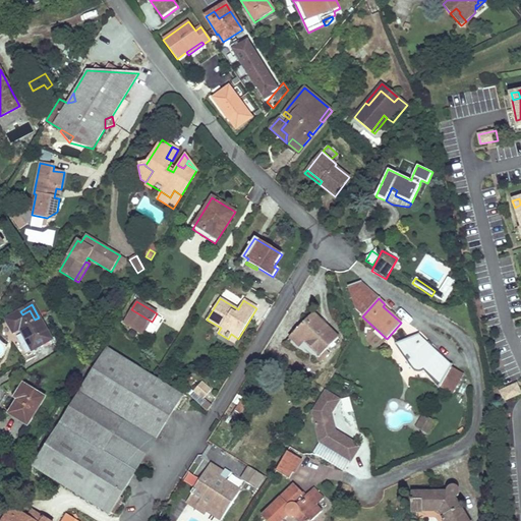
[(143,335),(152,322),(131,309),(123,323),(143,335)]
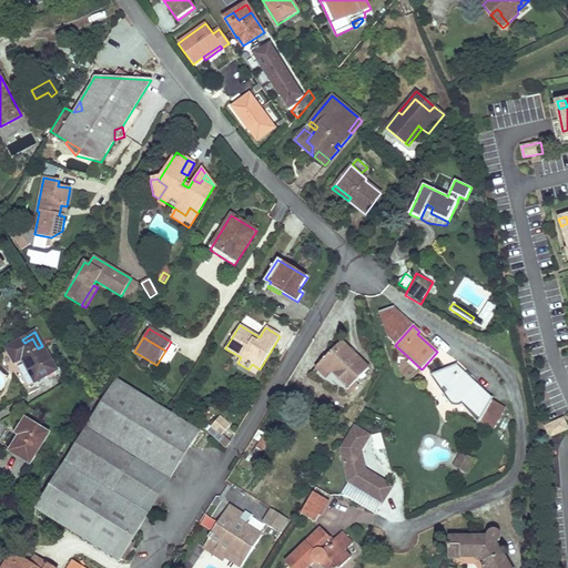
[(14,363),(21,359),(36,383),(57,371),(42,346),(38,348),(32,338),(24,343),(22,340),(6,348),(14,363)]
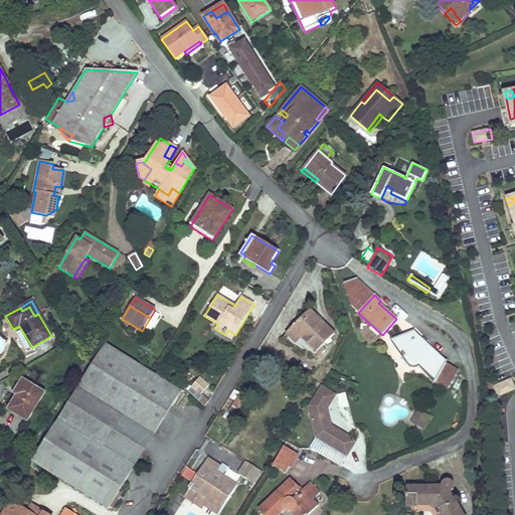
[(322,346),(334,334),(309,310),(285,334),(282,338),(299,348),(301,346),(313,355),(317,351),(321,355),(326,350),(322,346)]
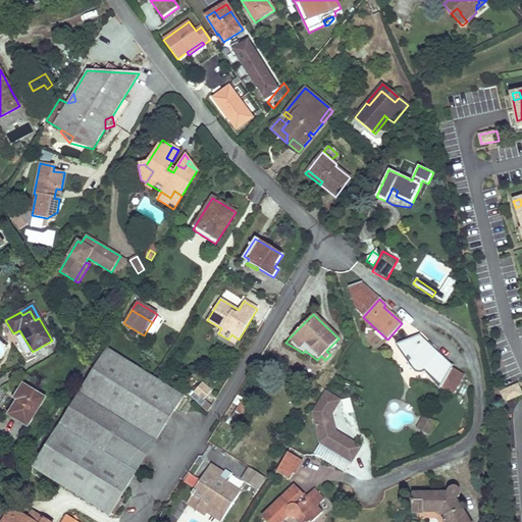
[(236,344),(239,340),(231,334),(228,340),(236,344)]
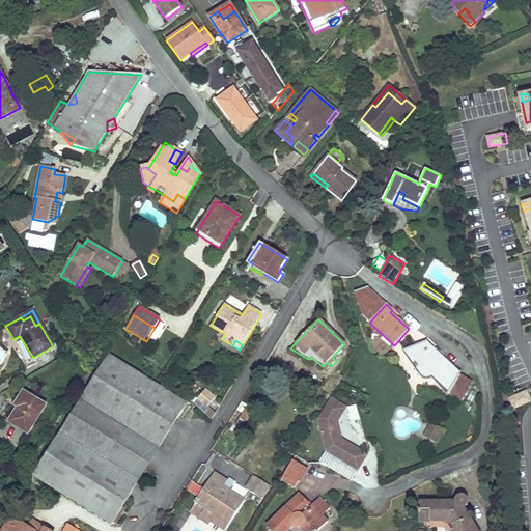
[(449,391),(448,393),(460,400),(471,383),(458,375),(459,373),(425,341),(404,350),(420,372),(421,373),(421,374),(422,374),(422,375),(423,375),(423,376),(424,376),(425,376),(425,378),(426,378),(427,378),(428,376),(429,376),(430,375),(431,374),(449,391)]
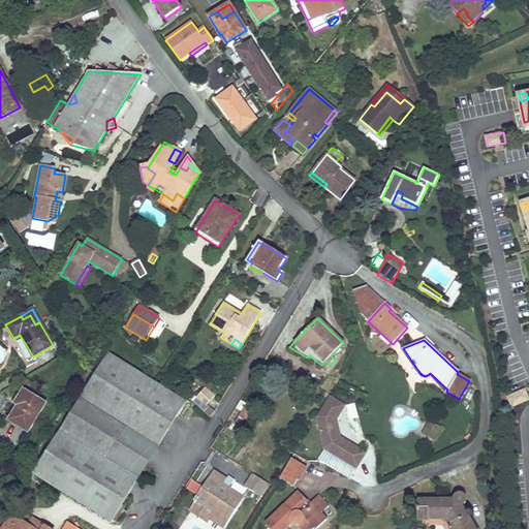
[(121,505),(186,401),(109,353),(33,474),(88,508),(111,523),(121,505)]
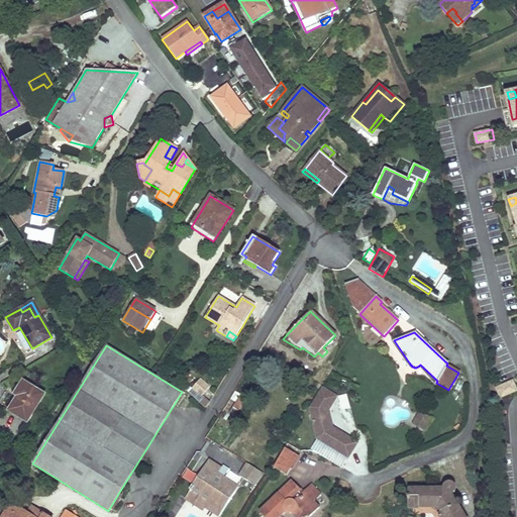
[(202,395),(209,388),(200,379),(192,387),(202,395)]
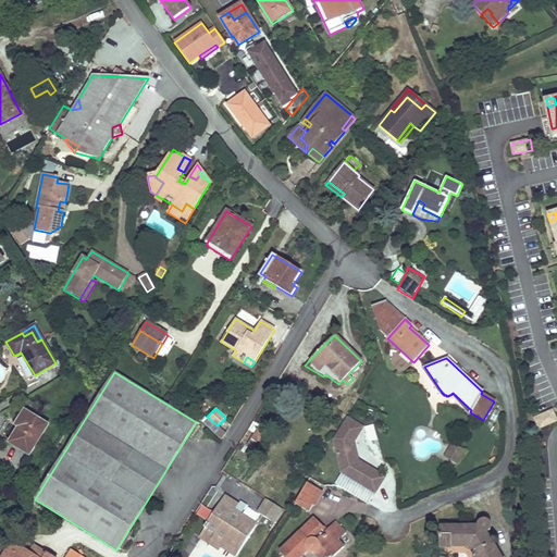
[(19,428),(10,443),(29,456),(48,425),(24,410),(17,421),(22,423),(19,428)]
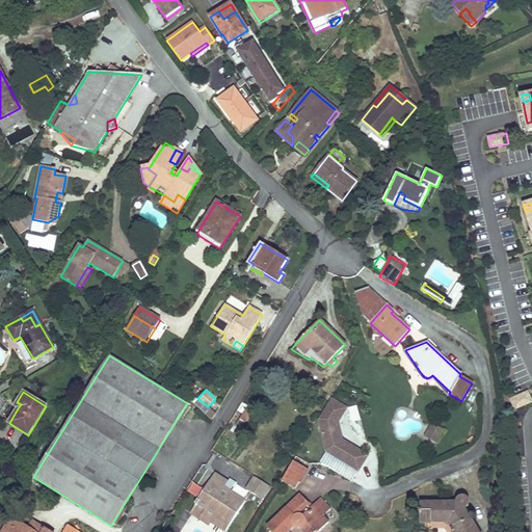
[(531,401),(527,392),(510,399),(513,407),(531,401)]
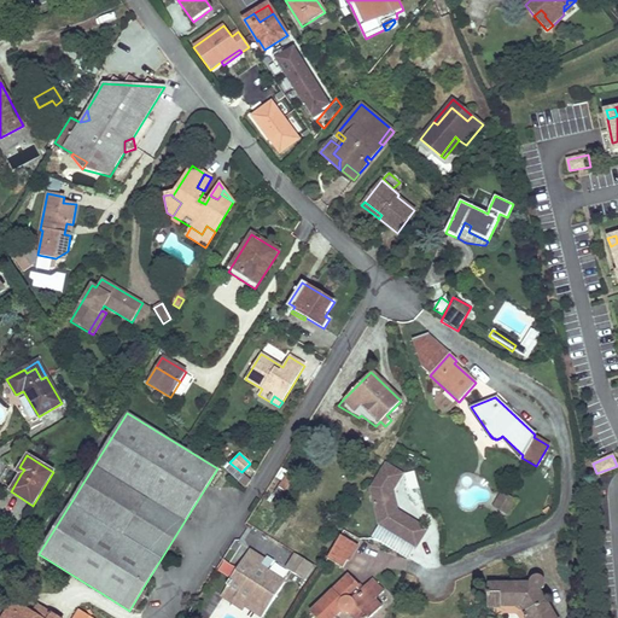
[(240,474),(242,472),(229,462),(228,464),(240,474)]
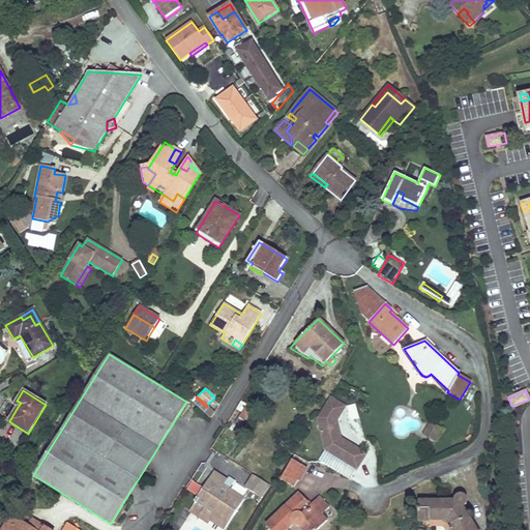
[(345,407),(329,398),(318,415),(327,451),(356,470),(366,453),(341,439),(336,420),(345,407)]
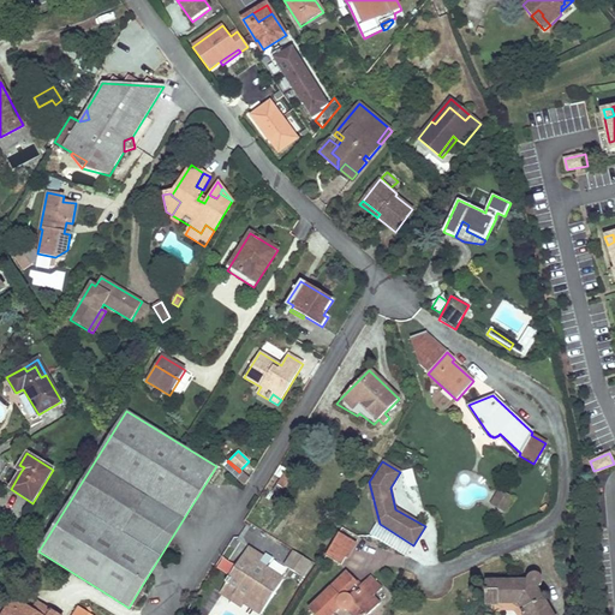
[(244,487),(250,478),(243,472),(237,478),(244,487)]
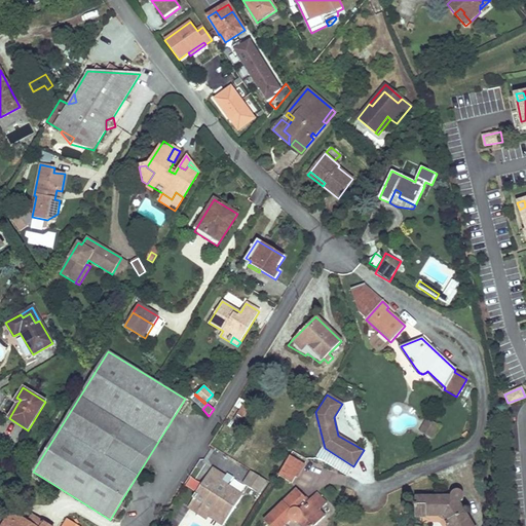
[(241,416),(247,408),(242,406),(236,414),(241,416)]
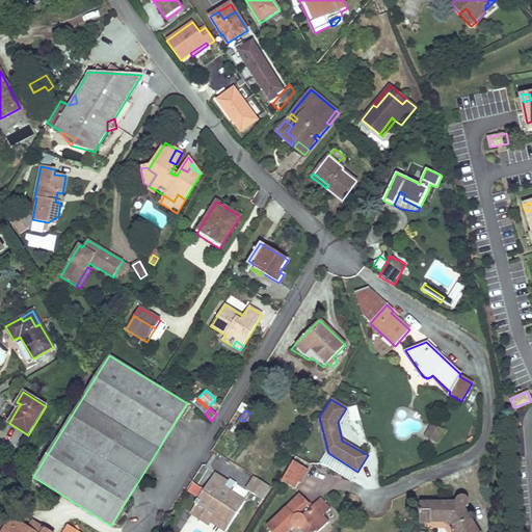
[(235,425),(240,428),(244,421),(239,419),(235,425)]
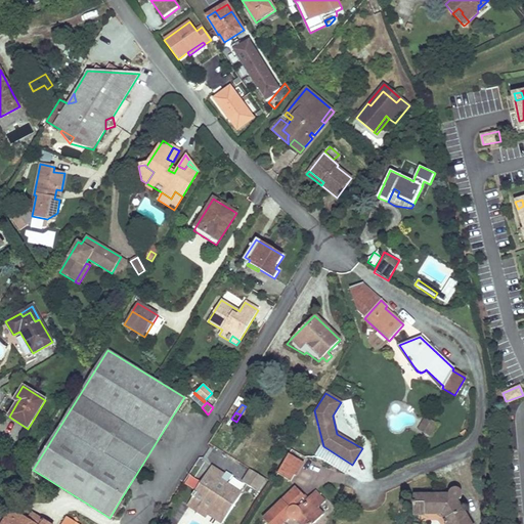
[(425,417),(418,430),(430,437),(437,425),(425,417)]
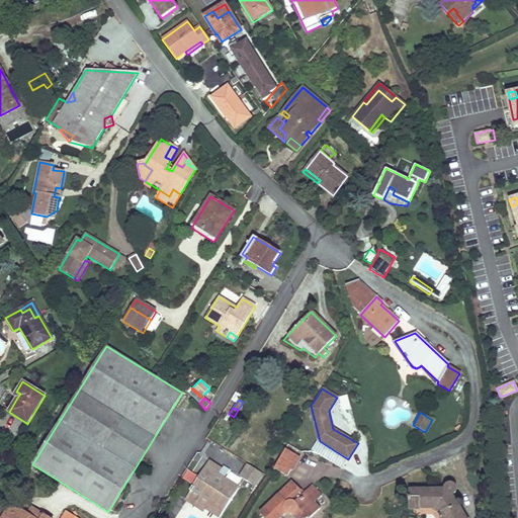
[(291,470),(299,457),(285,448),(274,468),(286,476),(290,469),(291,470)]
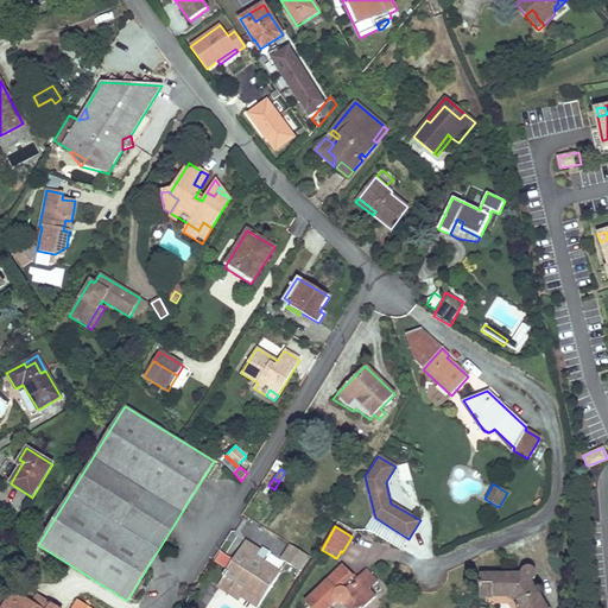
[(246,542),(223,575),(225,576),(219,587),(229,593),(229,594),(232,590),(241,596),(258,607),(279,572),(263,562),(255,574),(248,569),(255,557),(260,551),(246,542)]
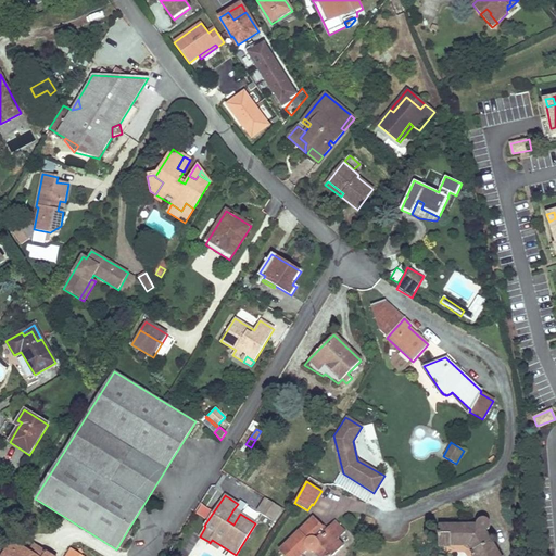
[(273,521),(281,507),(265,497),(256,512),(273,521)]
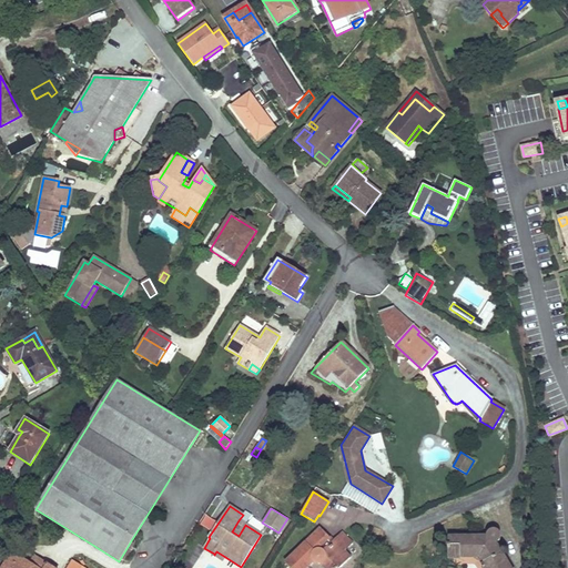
[(204,516),(199,526),(211,533),(216,523),(204,516)]
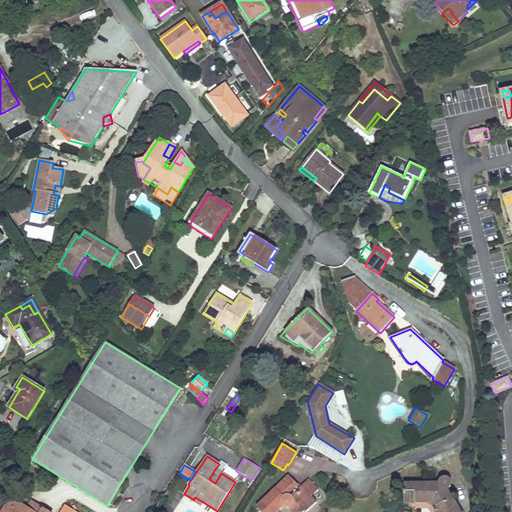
[(215,483),(221,473),(215,469),(209,479),(215,483)]
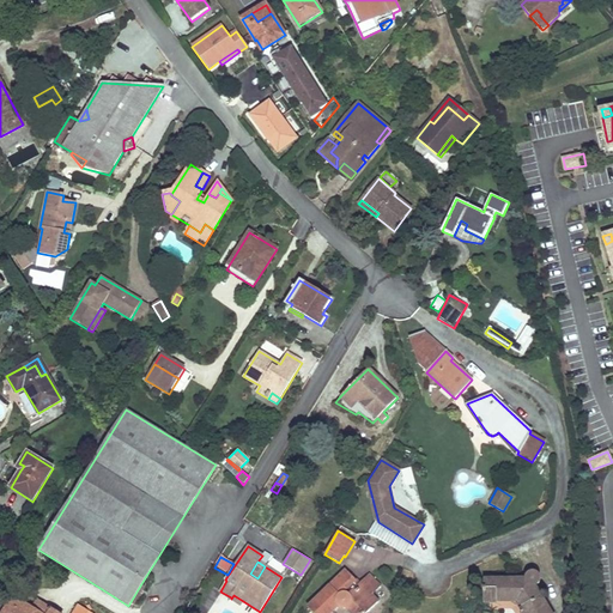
[(368,575),(359,583),(357,586),(352,582),(354,580),(346,570),(307,607),(311,612),(329,612),(338,606),(339,607),(340,608),(343,608),(344,610),(345,608),(347,608),(351,612),(366,612),(377,602),(371,595),(381,587),(368,575)]
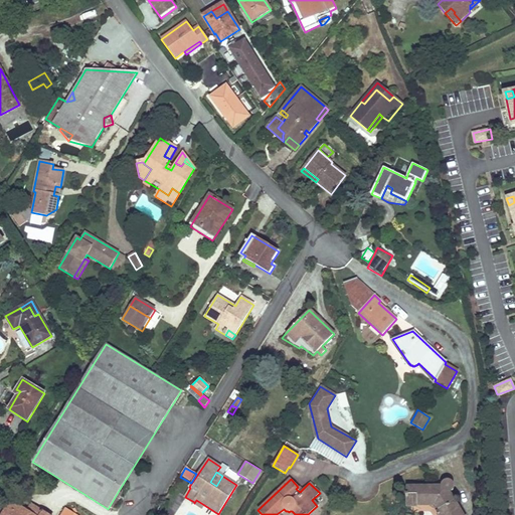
[(462,514),(449,492),(451,492),(453,491),(454,488),(454,486),(453,484),(452,482),(450,481),(447,481),(445,481),(443,483),(442,484),(442,487),(433,487),(407,488),(407,503),(416,503),(436,502),(440,510),(438,511),(437,512),(438,514),(462,514)]
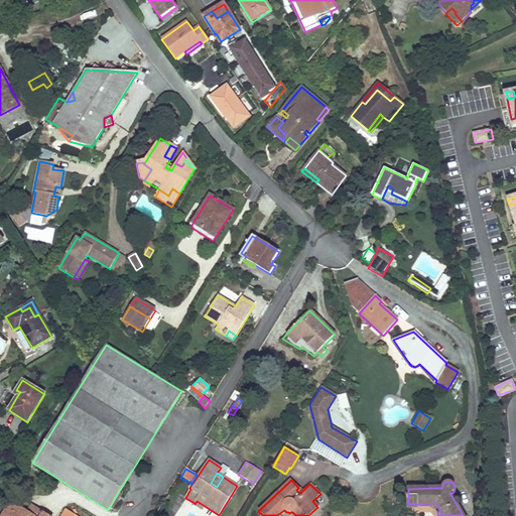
[(120,495),(118,493),(108,510),(110,511),(120,495)]
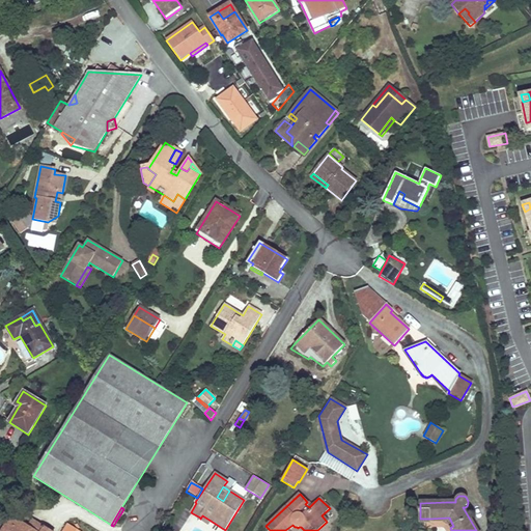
[(111,530),(113,526),(111,525),(88,510),(85,514),(111,530)]
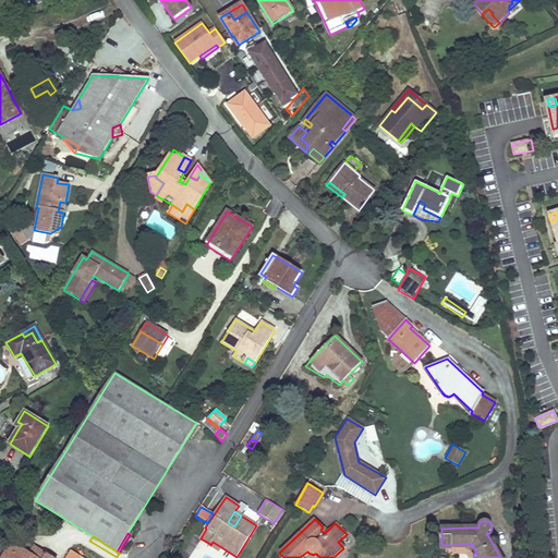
[(218,552),(221,547),(213,542),(210,545),(210,544),(209,545),(218,552)]
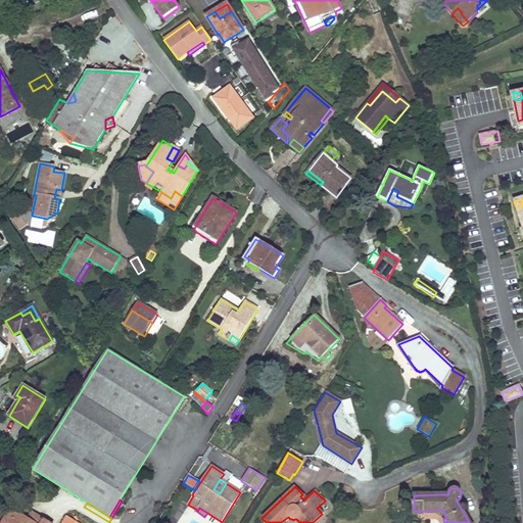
[(43,522),(44,521),(32,513),(28,520),(11,509),(2,522),(43,522)]
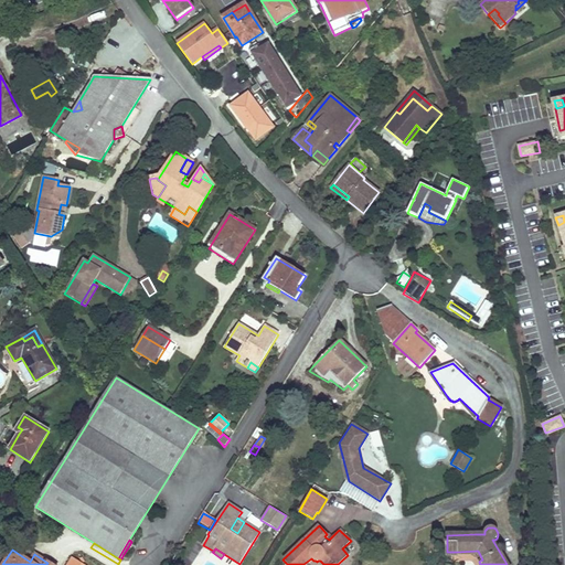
[(480,561),(482,560),(478,551),(457,552),(457,555),(476,555),(480,561)]
